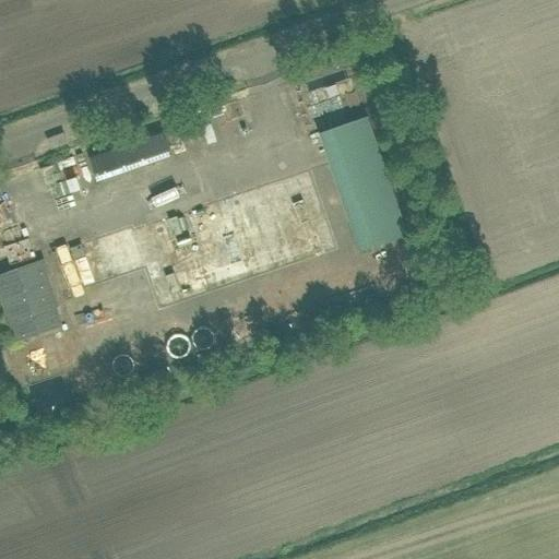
[(245,117),(238,97),(217,105),(224,123),(245,117)]
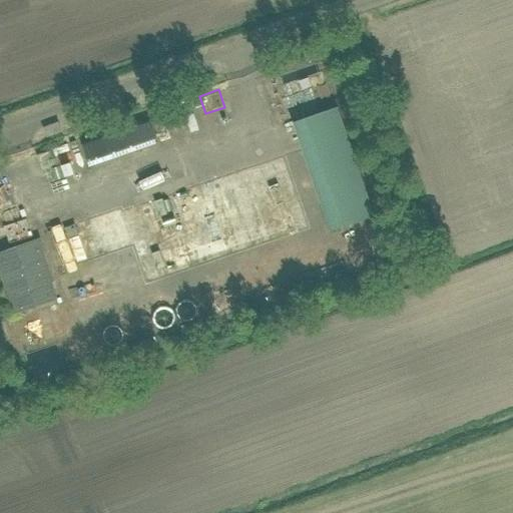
[(374,214),(338,107),(293,122),(329,230),(374,214)]
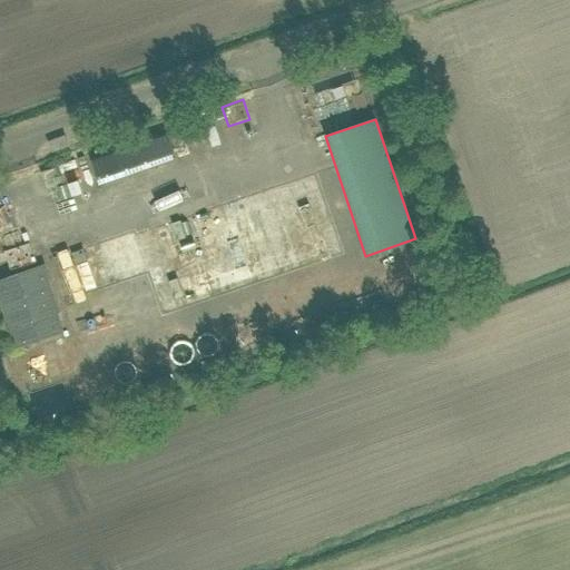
[(68,147),(64,135),(47,143),(51,154),(68,147)]
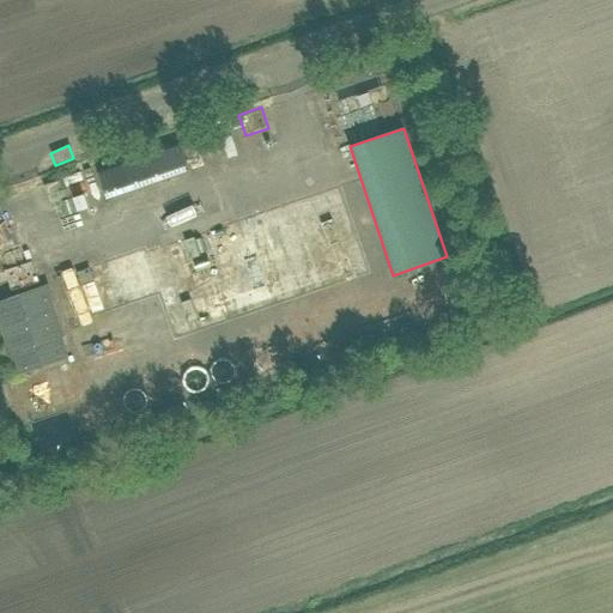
[(188,168),(181,146),(98,174),(105,195),(188,168)]
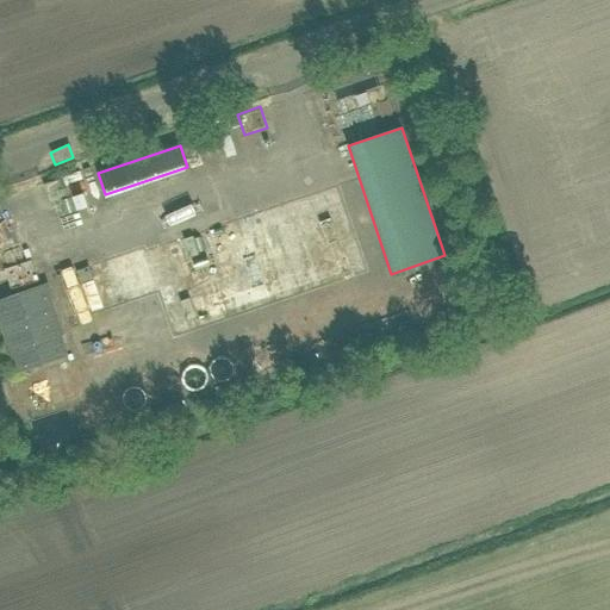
[(330,262),(200,299),(206,317),(335,279),(330,262)]
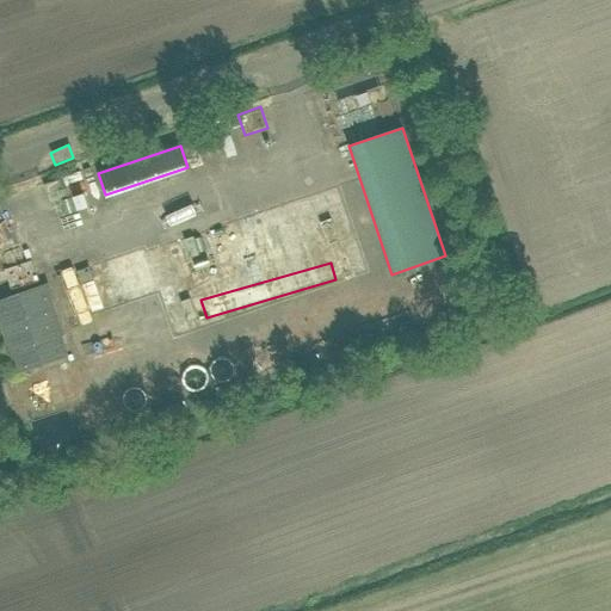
[(82,313),(100,309),(92,270),(74,273),(82,313)]
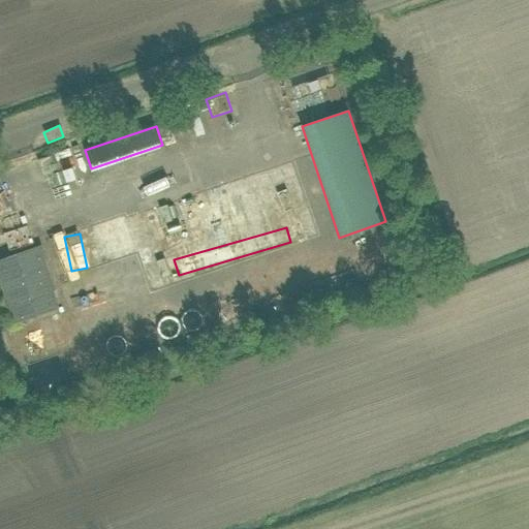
[(141,250),(145,262),(160,257),(156,244),(141,250)]
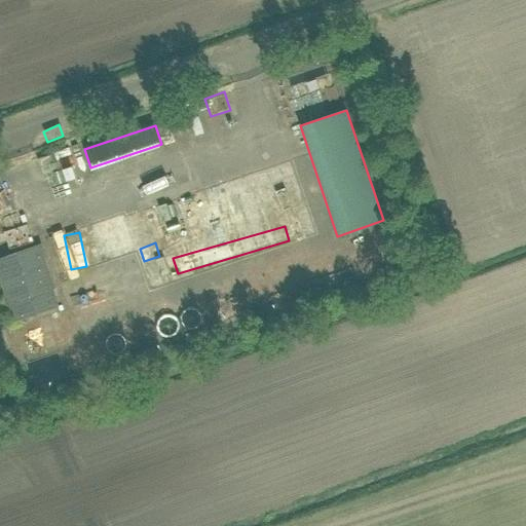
[(51,280),(40,247),(0,260),(0,275),(15,321),(57,306),(48,282),(51,280)]
